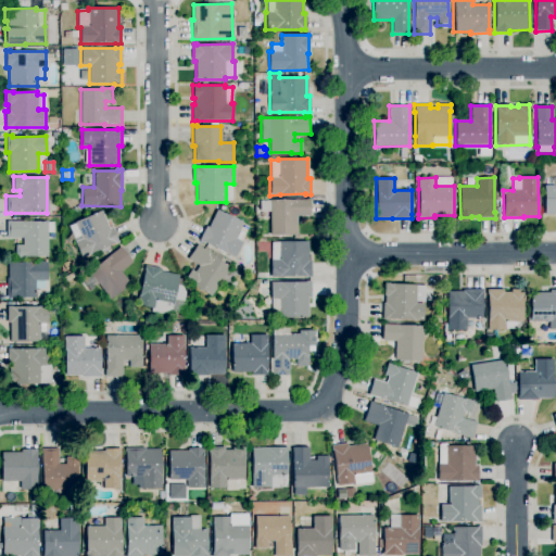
[(555,215),(544,215),(544,186),(551,186),(551,178),(555,178),(555,215)]
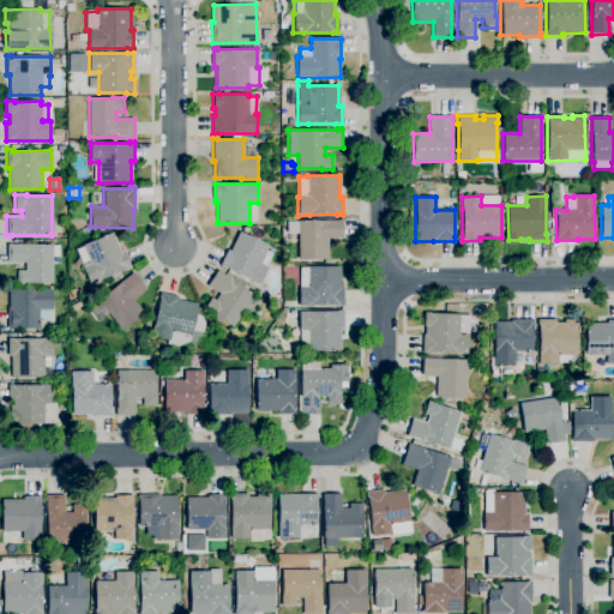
[(327,259),(298,259),(298,234),(287,234),(287,222),(298,222),(298,221),(337,220),(343,220),(343,240),(327,240),(327,259)]
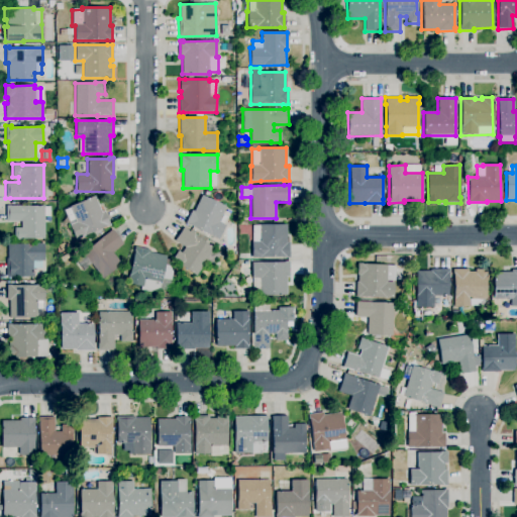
[(218,239),(188,224),(188,225),(185,223),(191,210),(194,211),(201,195),(225,207),(218,222),(225,225),(218,239)]
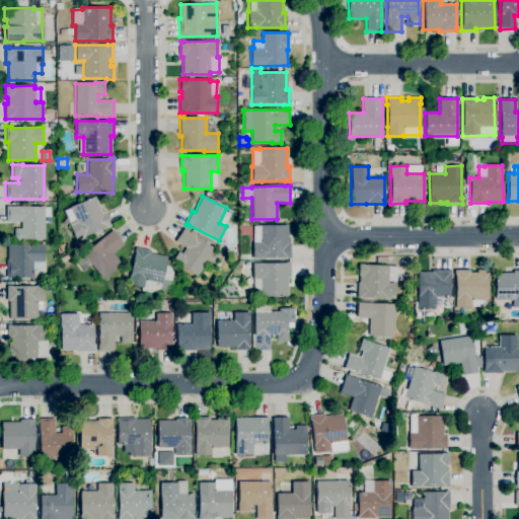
[(76,240),(69,226),(76,223),(75,220),(71,222),(67,213),(71,211),(70,208),(94,197),(101,213),(103,212),(110,226),(106,228),(105,227),(76,240)]
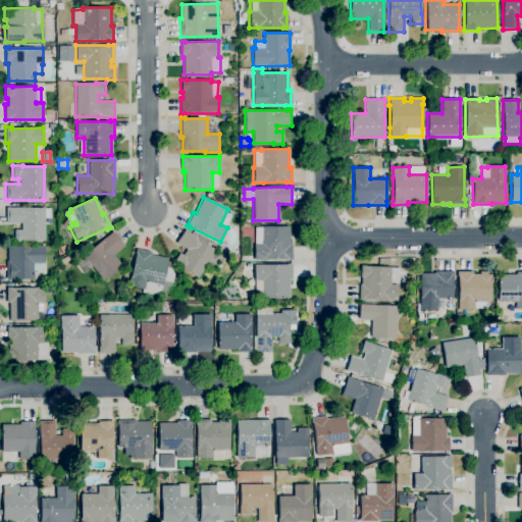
[(24,242),(14,242),(14,229),(21,229),(21,223),(6,223),(6,207),(10,207),(10,208),(44,208),(44,209),(50,209),(50,218),(45,218),(45,241),(24,241),(24,242)]
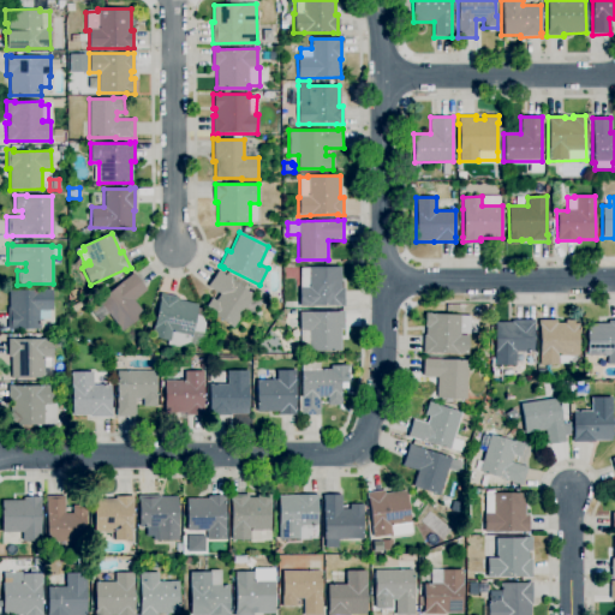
[(344,306),(299,306),(299,287),(300,287),(300,268),(309,268),(309,267),(341,267),(341,288),(344,288),(344,306)]
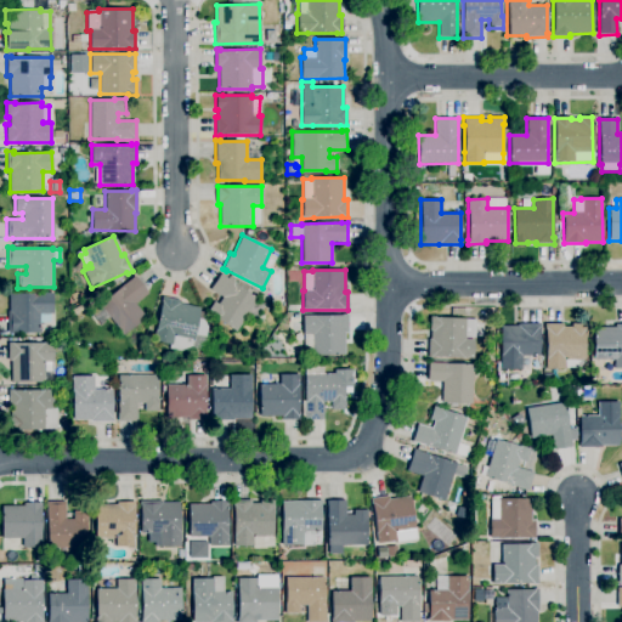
[(236,332),(215,317),(214,320),(205,314),(214,301),(218,304),(221,298),(210,289),(220,273),(258,299),(236,332)]
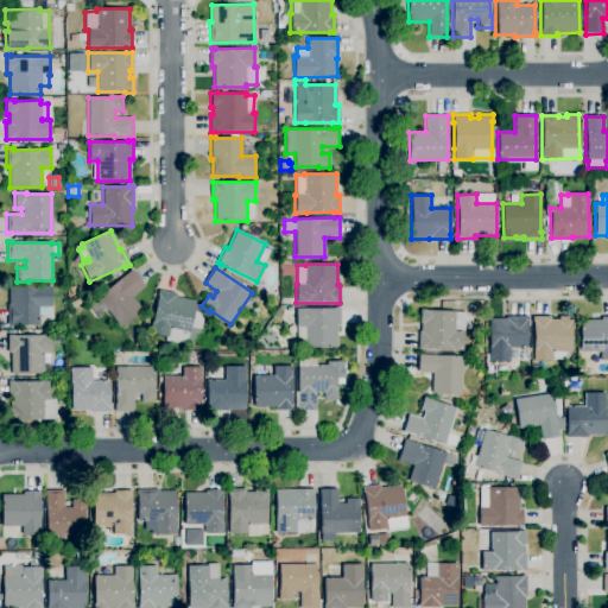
[(120,328),(96,297),(132,270),(145,286),(132,297),(143,310),(120,328)]
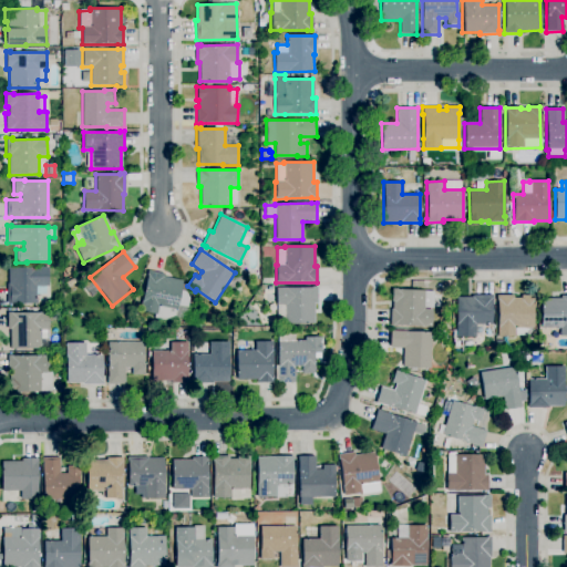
[(35,303),(7,303),(7,284),(8,284),(8,267),(48,267),(48,286),(35,286),(35,303)]
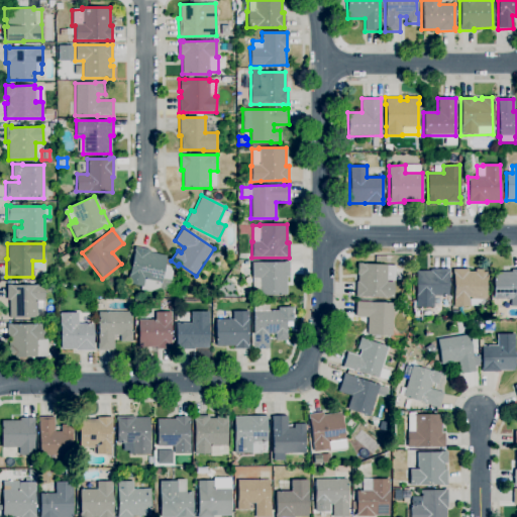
[(148,292),(140,290),(141,286),(127,283),(134,251),(133,251),(134,246),(149,249),(148,251),(167,256),(160,288),(148,292)]
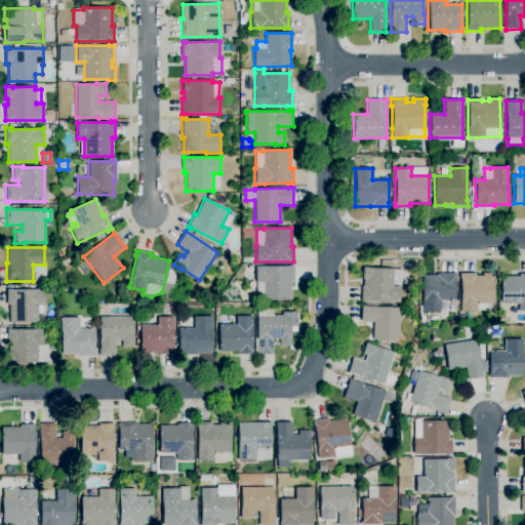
[(264,299),(264,296),(256,297),(255,267),(293,266),(293,281),(290,281),(291,299),(264,299)]
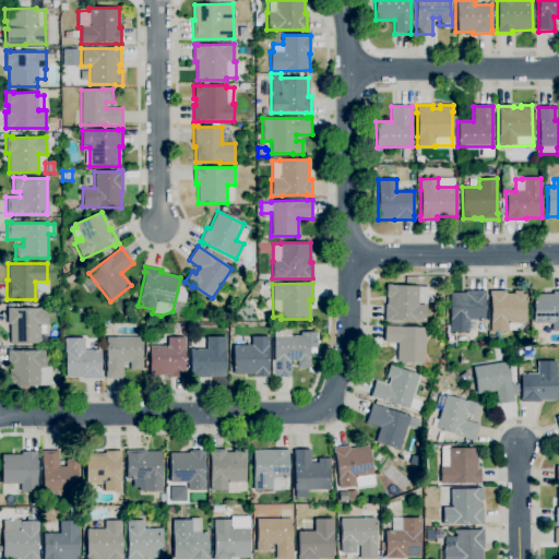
[(425,322),(390,321),(384,321),(385,305),(387,305),(387,297),(385,297),(387,284),(393,285),(427,287),(426,304),(417,302),(417,305),(426,305),(425,322)]
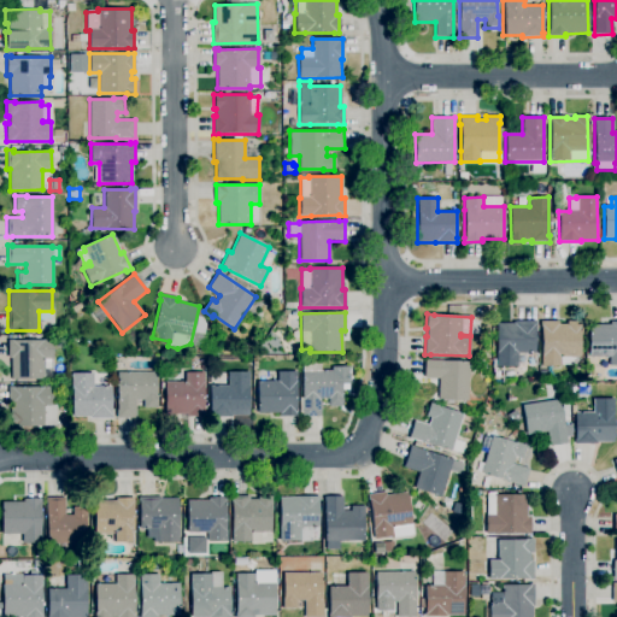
[(560,366),(541,366),(541,328),(540,328),(540,321),(558,321),(558,324),(566,324),(566,321),(581,321),(581,364),(560,364),(560,366)]
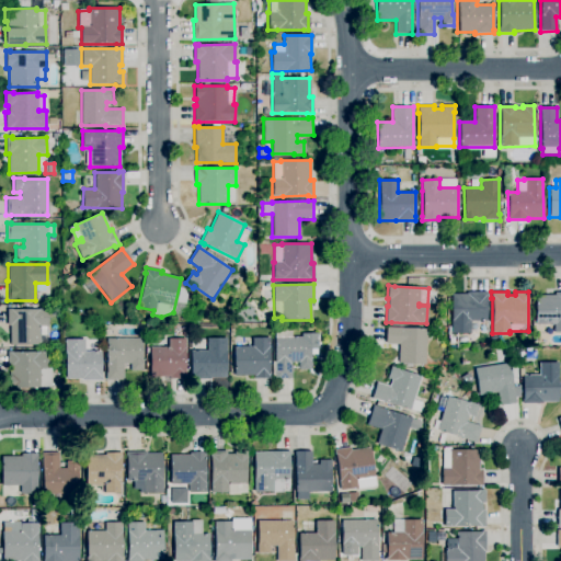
[(470,333),(451,333),(451,294),(467,294),(467,293),(487,293),(487,297),(487,321),(479,321),(479,330),(476,330),(476,332),(470,332),(470,333)]
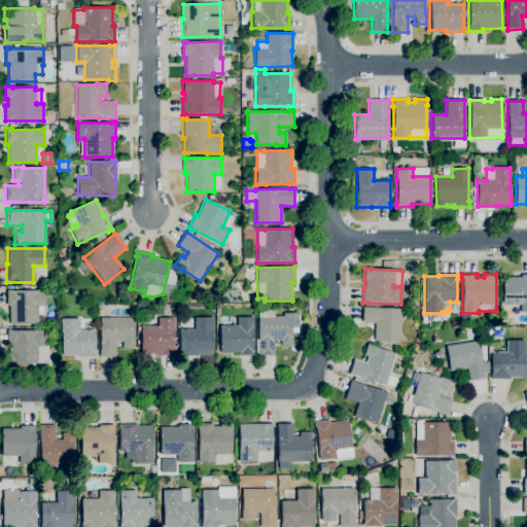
[(526,312),(520,312),(520,305),(503,305),(503,277),(521,277),(521,275),(526,275),(526,312)]
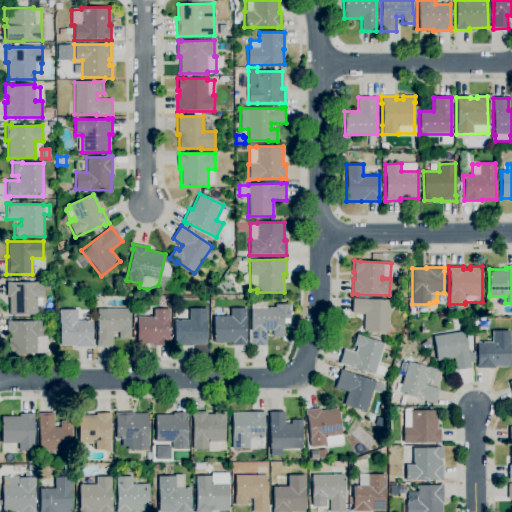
[(36,315),(9,315),(9,297),(6,297),(6,282),(44,282),(44,298),(42,298),(42,301),(36,301),(36,315)]
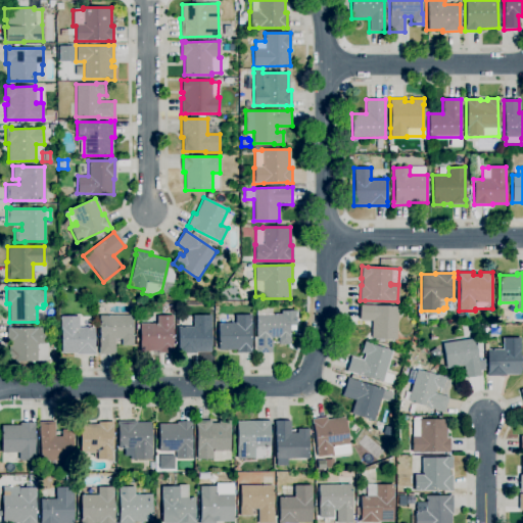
[(396,339),(371,338),(372,321),(360,320),(361,304),(376,305),(398,306),(396,339)]
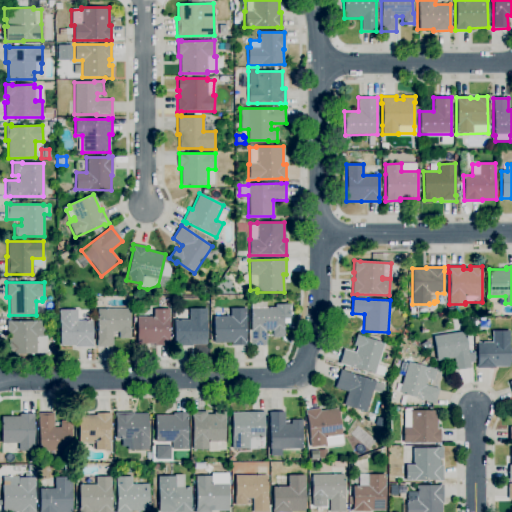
[(266,345),(251,345),(251,343),(248,343),(248,330),(251,330),(251,300),(266,300),(266,308),(284,307),(284,337),(272,337),(272,331),(266,331),(266,345)]
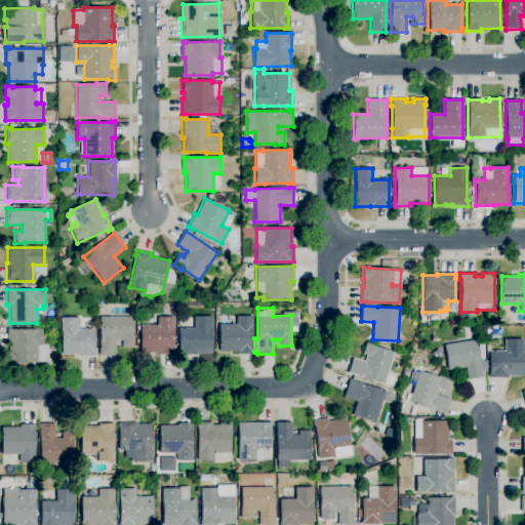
[(197,355),(178,355),(177,351),(178,350),(178,328),(194,328),(194,317),(211,316),(212,354),(197,354),(197,355)]
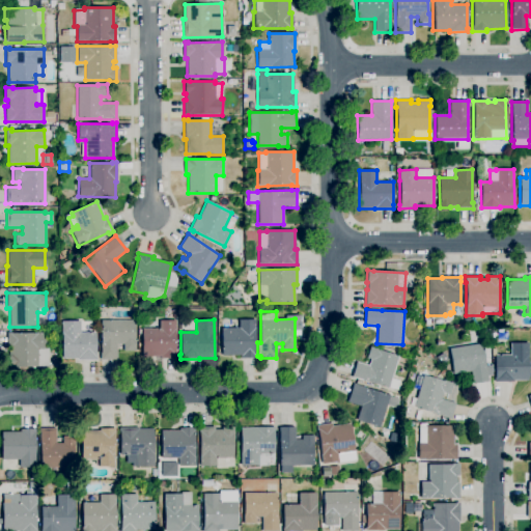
[(255,358),(241,358),(241,356),(222,356),(222,328),(239,328),(239,319),(255,319),(255,358)]
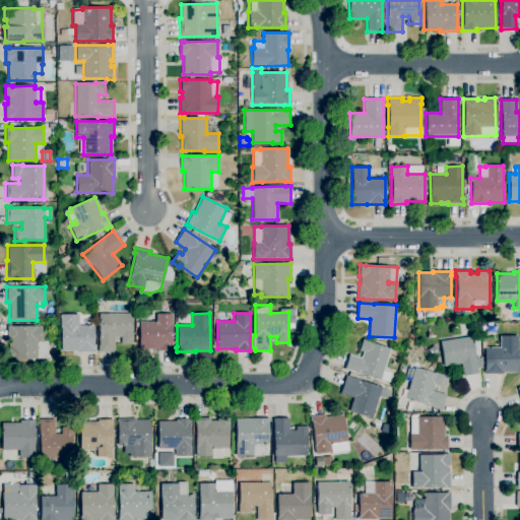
[(94,352),(75,352),(75,351),(61,351),(61,328),(60,328),(60,315),(78,314),(78,325),(94,325),(94,352)]
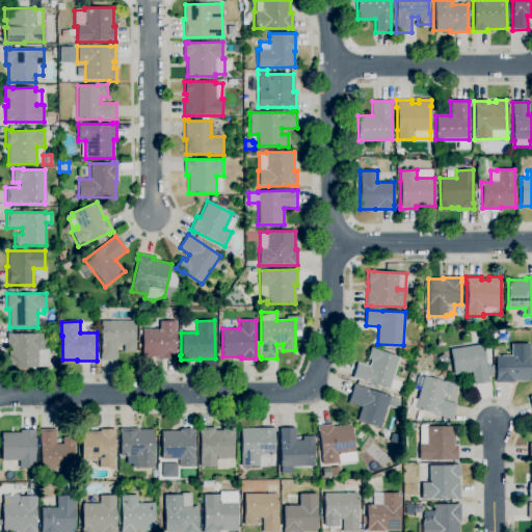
[(100,361),(100,353),(102,353),(101,321),(135,321),(135,351),(124,352),(124,345),(116,345),(116,361),(100,361)]
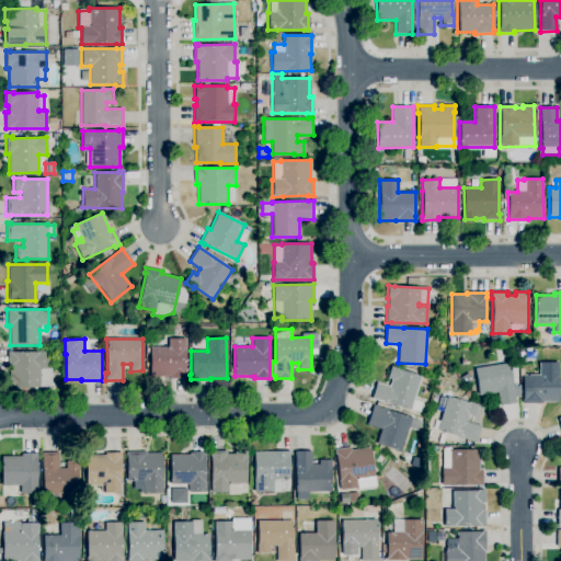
[(185,379),(169,379),(169,377),(149,377),(149,346),(168,346),(168,339),(185,339),(185,379)]
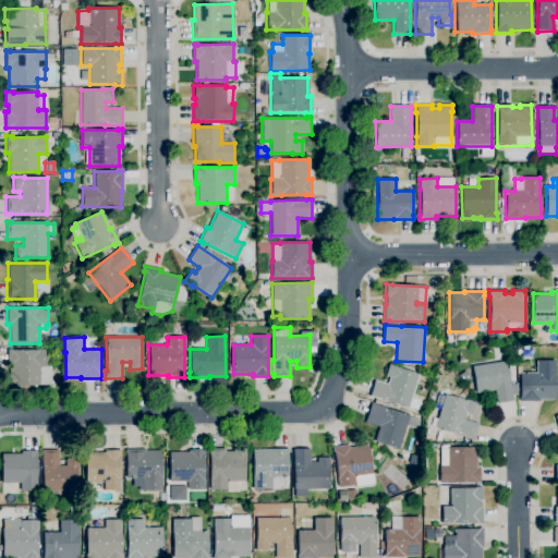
[(51,386),(8,386),(8,349),(13,349),(13,350),(48,350),(48,366),(51,366),(51,386)]
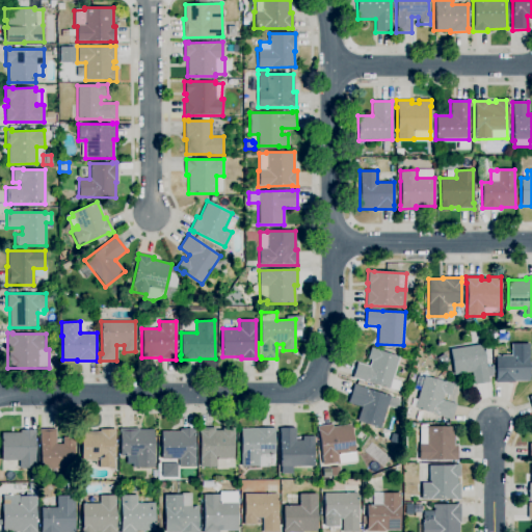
[(473,384),(471,372),(453,375),(449,349),(483,344),(486,366),(493,365),(493,376),(488,377),(489,382),(473,384)]
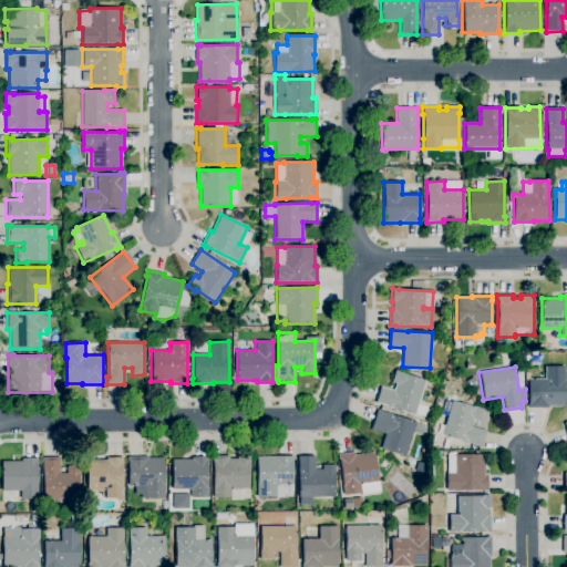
[(527,408),(527,403),(528,403),(528,379),(545,379),(545,367),(564,367),(565,406),(548,406),(548,408),(527,408)]
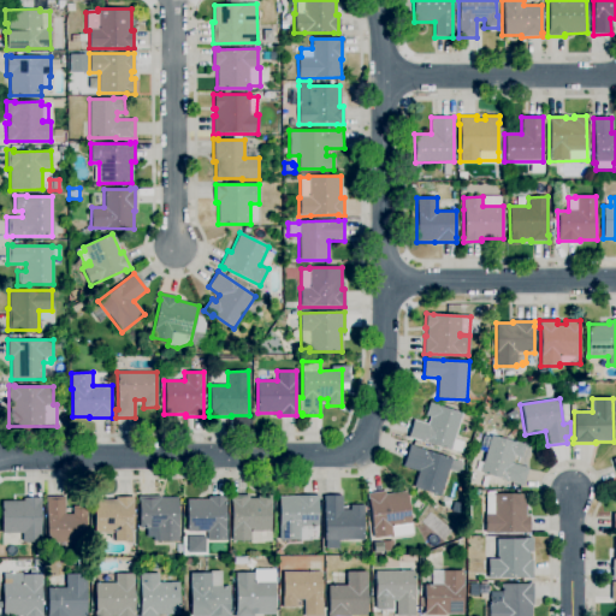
[(461,452),(450,450),(450,451),(412,439),(408,438),(413,420),(427,425),(430,416),(425,415),(428,403),(462,413),(454,439),(465,442),(461,452)]
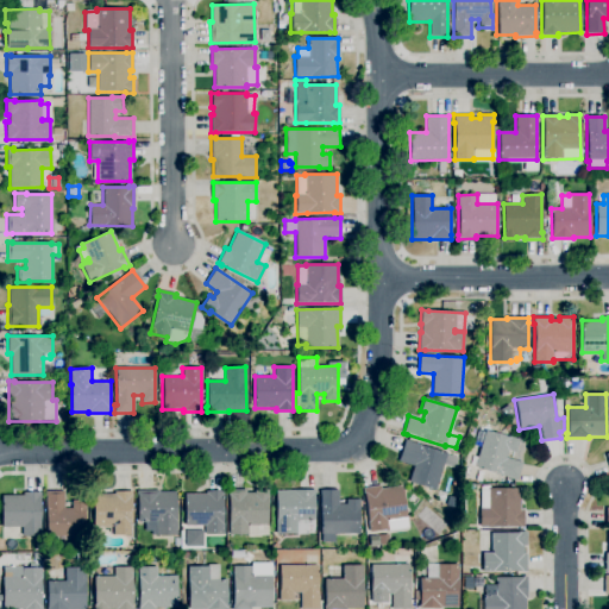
[(516,481),(498,476),(498,475),(473,466),(484,431),(508,437),(519,439),(515,452),(507,450),(506,457),(522,463),(516,481)]
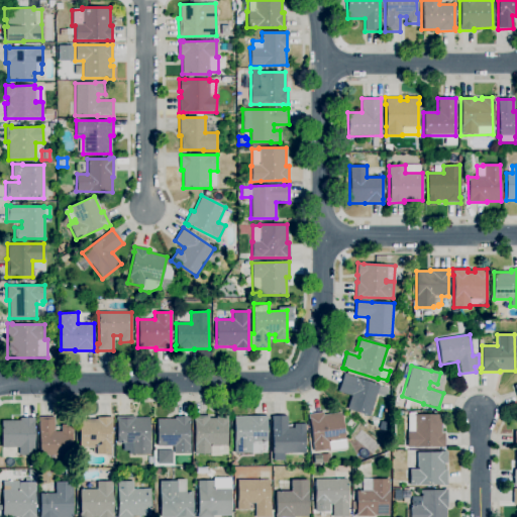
[(369,416),(346,409),(350,396),(337,392),(343,375),(379,386),(369,416)]
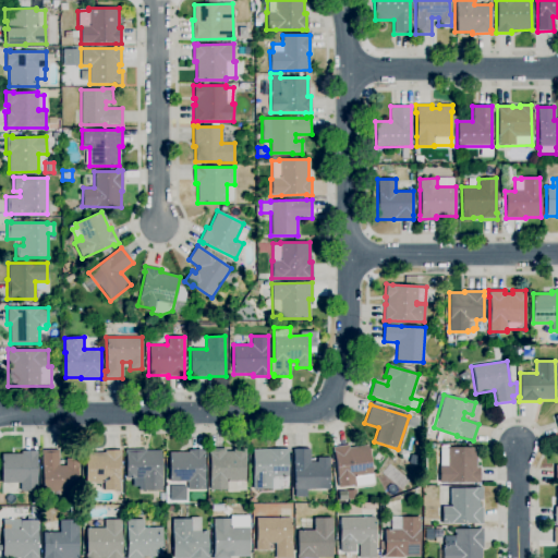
[(338,487),(337,477),(334,453),(332,447),(349,445),(349,448),(367,445),(372,474),(354,476),(355,484),(338,487)]
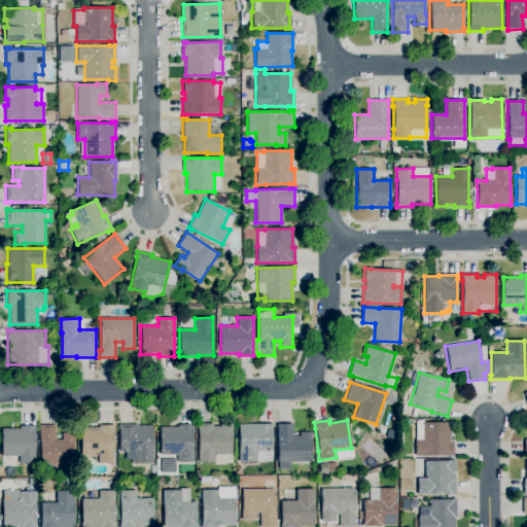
[(415,456),(415,440),(416,440),(415,424),(416,424),(416,421),(422,420),(423,423),(449,422),(450,441),(453,441),(453,455),(415,456)]
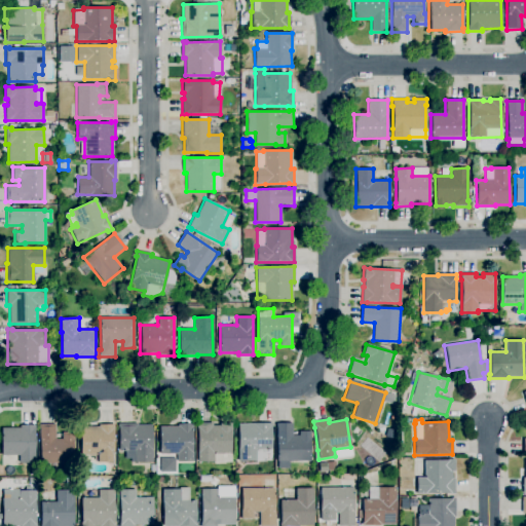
[(225,463),(214,464),(214,461),(197,461),(197,428),(197,423),(213,423),(213,425),(220,425),(219,422),(231,422),(231,462),(225,462),(225,463)]
